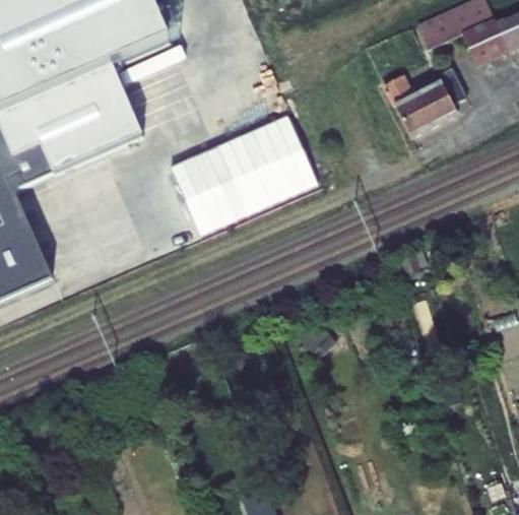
[(0,0),(0,122),(14,155),(42,143),(54,171),(141,132),(116,73),(172,49),(150,0),(0,0)]
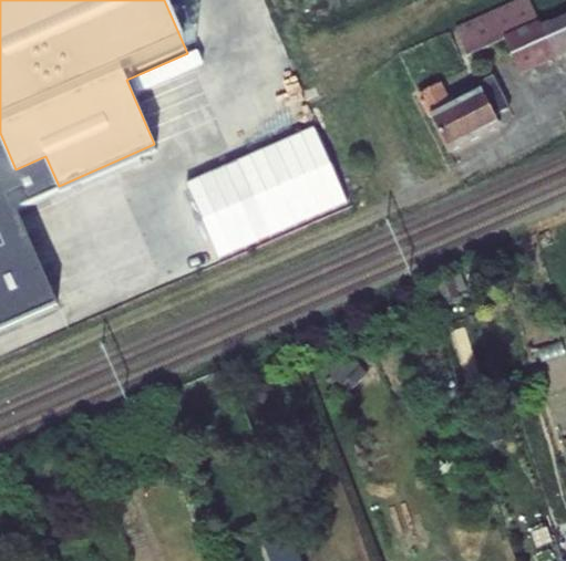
[(465,50),(504,32),(503,31),(538,16),(531,0),(502,0),(454,21),(465,50)]
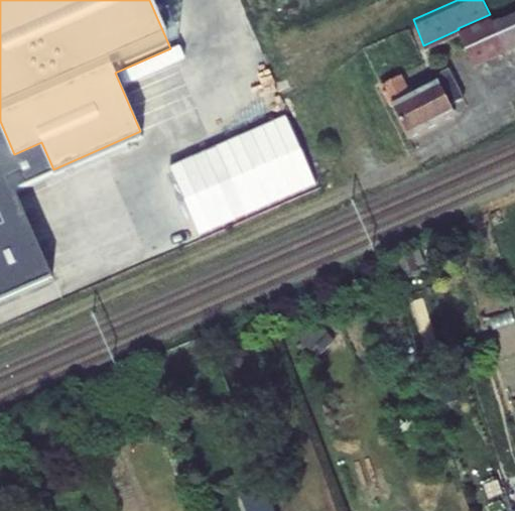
[(458,28),(459,29),(472,61),(514,42),(514,8),(492,19),(490,14),(458,28)]
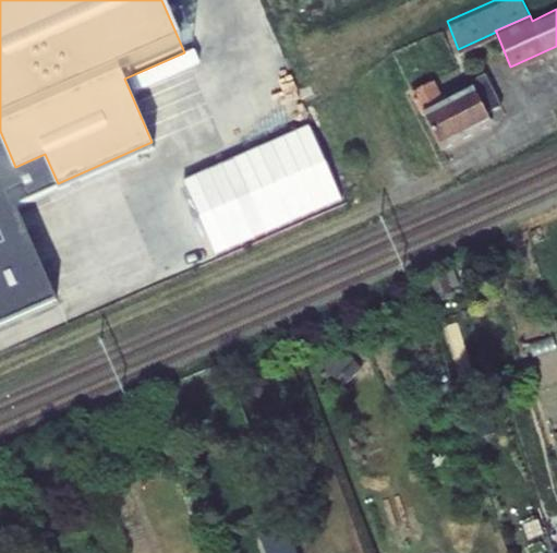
[(473,86),(485,108),(500,100),(484,69),(469,77),(473,86)]
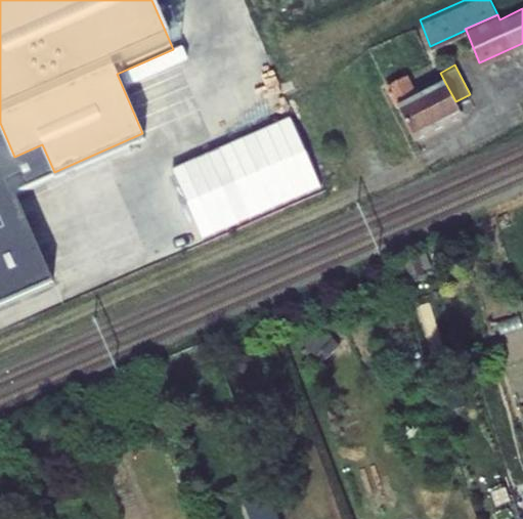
[(398,105),(419,95),(406,72),(385,82),(398,105)]
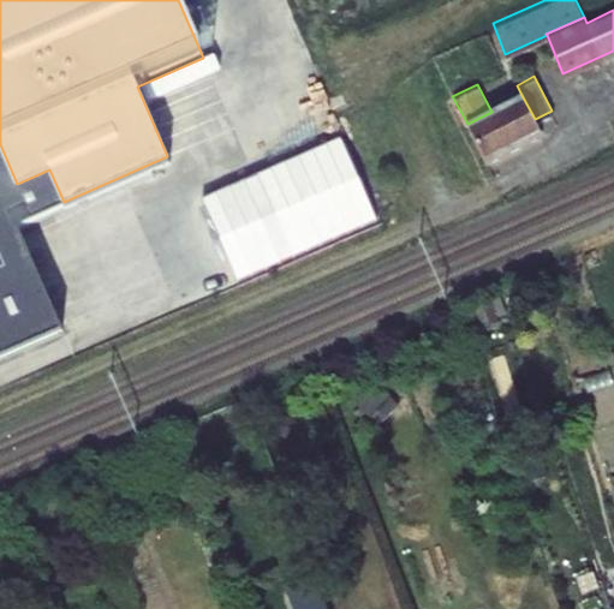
[(468,124),(486,156),(538,127),(535,119),(522,95),(492,112),(468,124)]
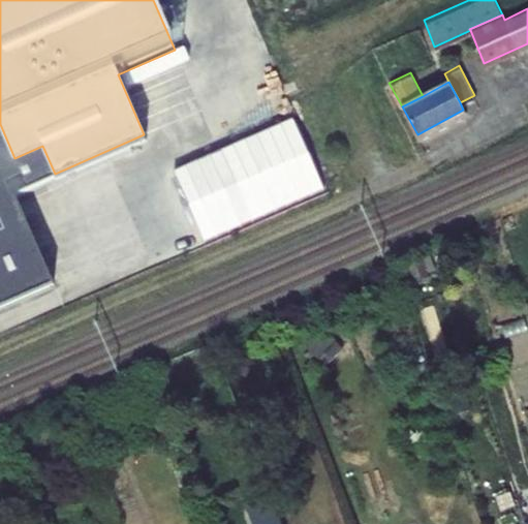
[(0,304),(53,281),(14,191),(55,174),(42,146),(14,158),(0,124),(0,304)]
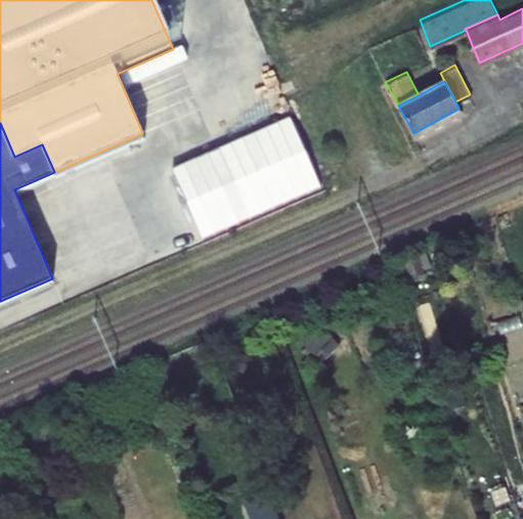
[(251,518),(278,518),(267,489),(244,499),(251,518)]
